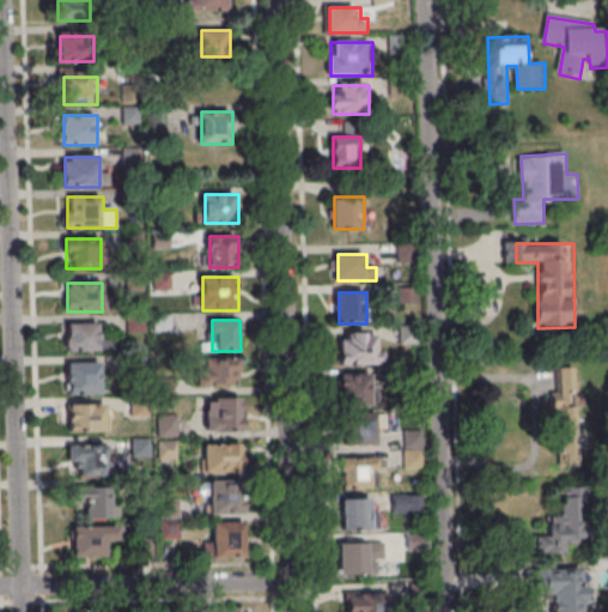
[(68,323),(68,352),(101,351),(101,323),(68,323)]
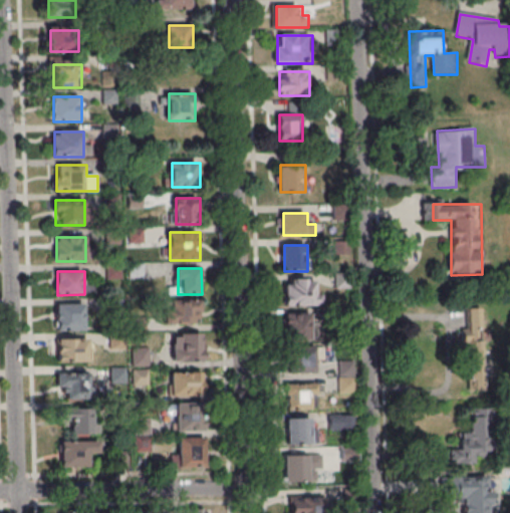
[(287,306),(323,306),(323,280),(287,280),(287,306)]
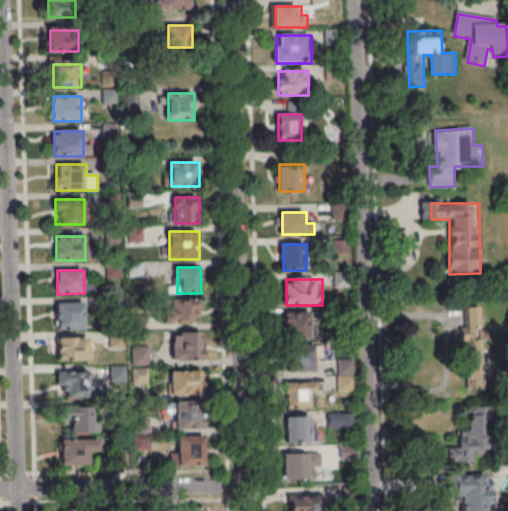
[(167,323),(202,323),(202,300),(167,300),(167,323)]
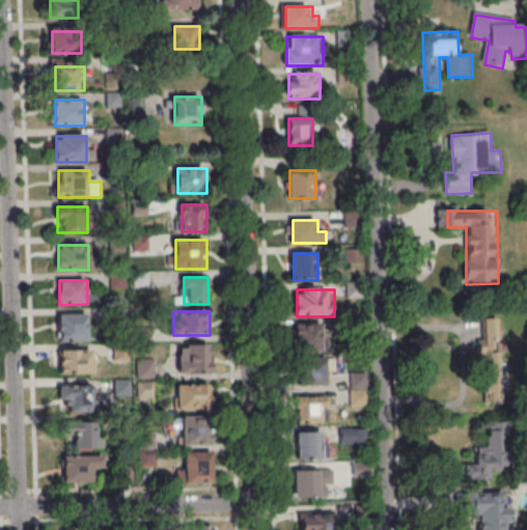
[(60,342),(89,342),(89,315),(60,315),(60,342)]
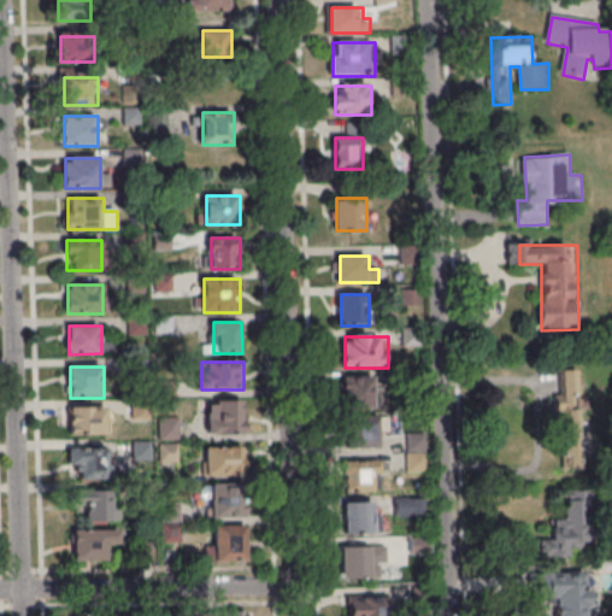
[(583,371),(560,371),(560,468),(583,468),(583,371)]
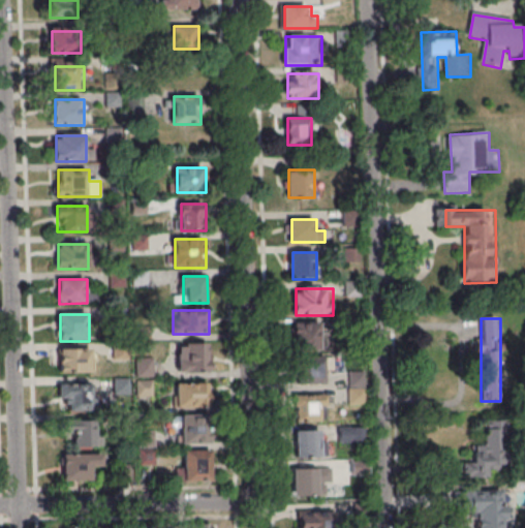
[(296,322),(296,350),(323,350),(323,322),(296,322)]
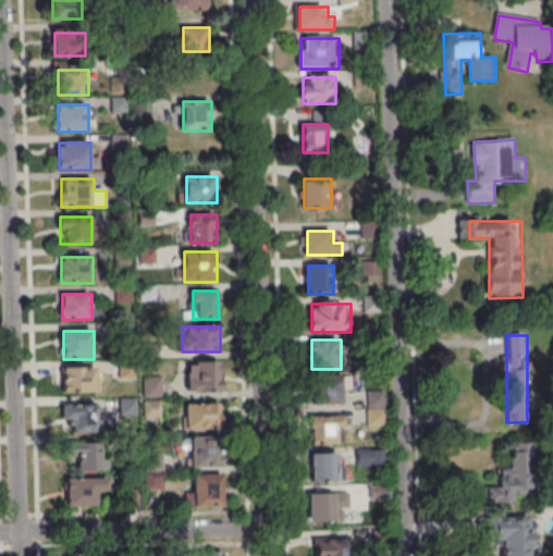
[(222,363),(189,363),(189,393),(222,393),(222,363)]
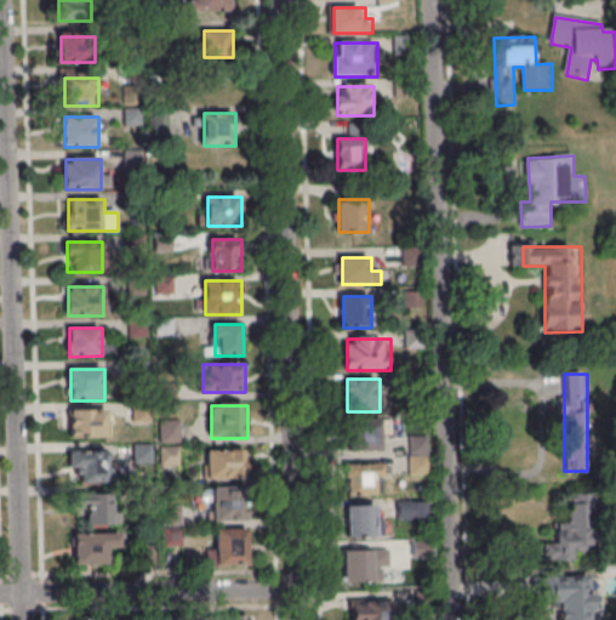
[(72,438),(112,438),(112,410),(72,410),(72,438)]
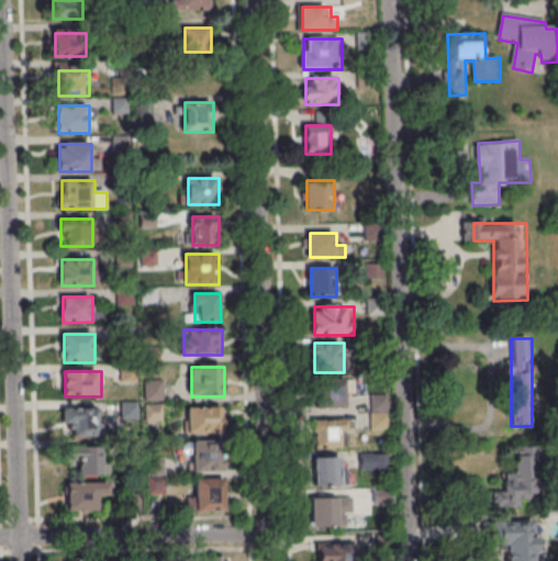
[(348,408),(348,381),(315,381),(315,408),(348,408)]
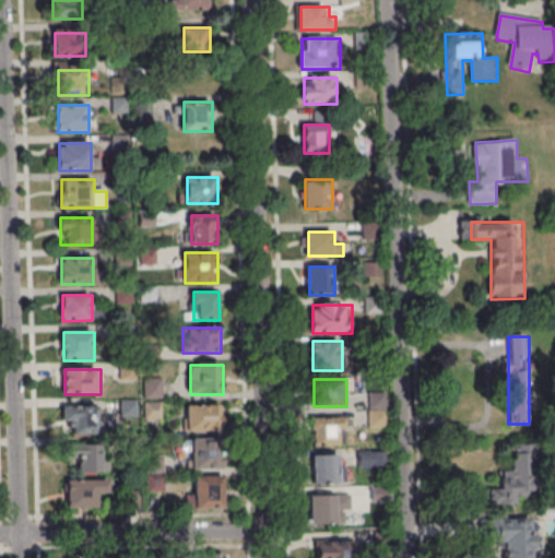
[(66,406),(66,435),(102,435),(102,406),(66,406)]
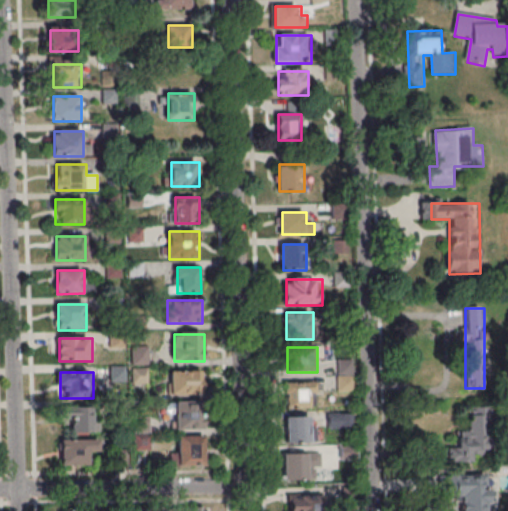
[(173,394),(204,394),(204,372),(173,372),(173,394)]
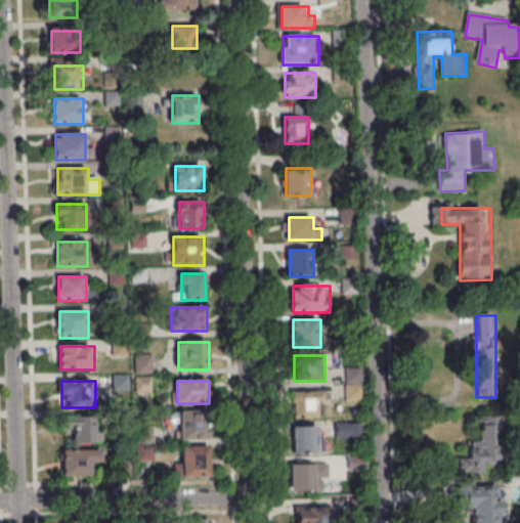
[(296,393),(296,417),(327,417),(327,393),(296,393)]
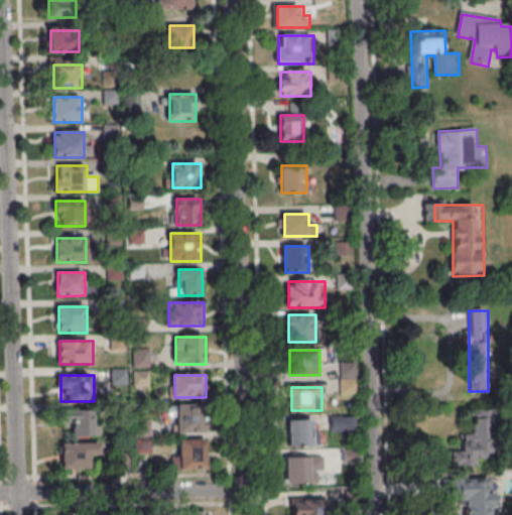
[(206,433),(206,409),(179,409),(179,433),(206,433)]
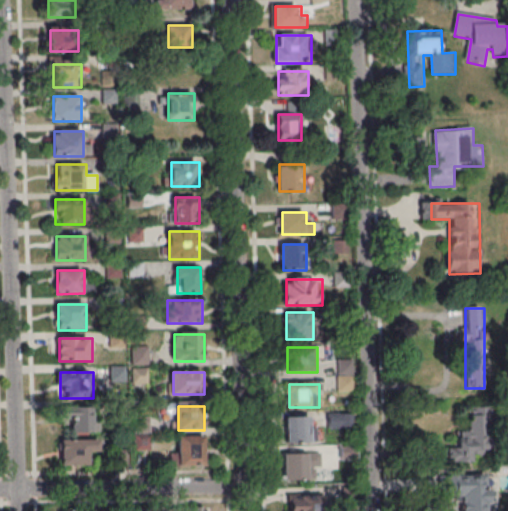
[(478,461),(478,452),(490,452),(489,406),(458,407),(459,462),(478,461)]
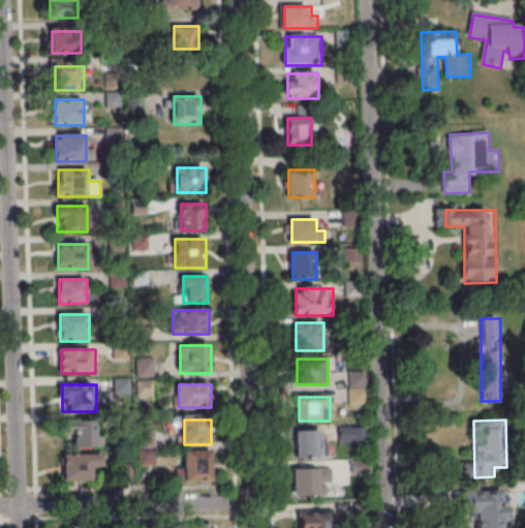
[(98,447),(98,422),(63,422),(63,447),(98,447)]
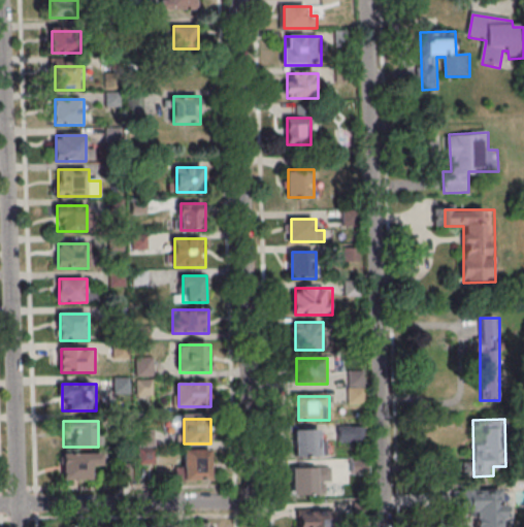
[(143,431),(142,447),(158,448),(159,432),(143,431)]
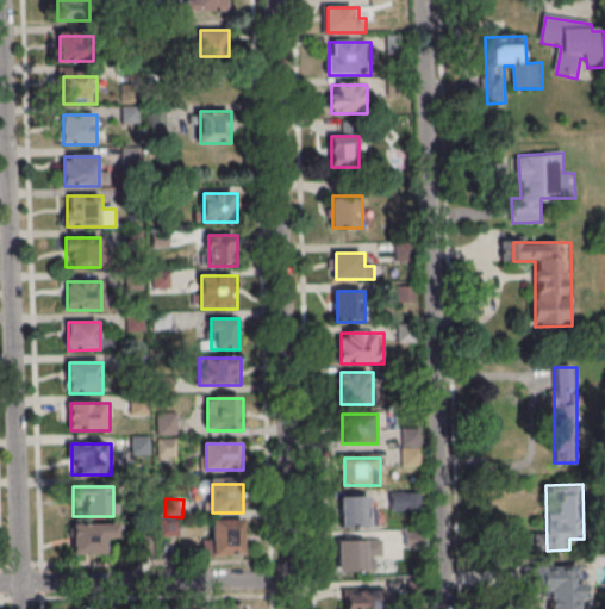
[(381,498),(344,498),(344,528),(381,528),(381,498)]
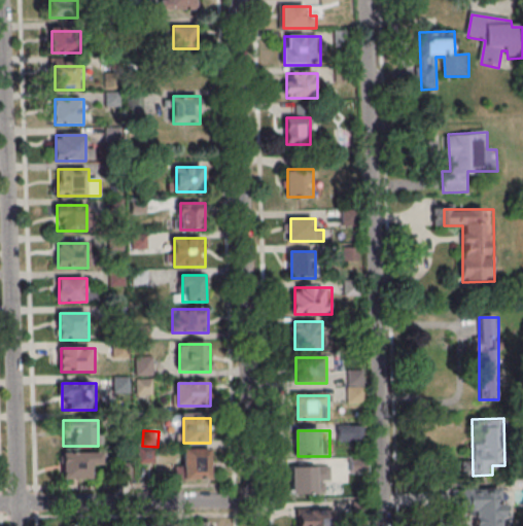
[(213,480),(213,449),(186,449),(186,480),(213,480)]
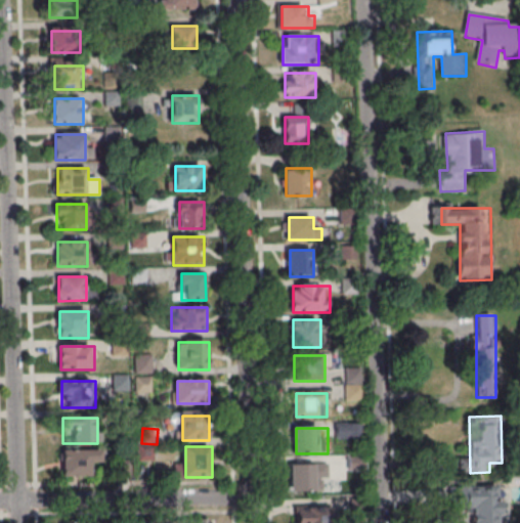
[(103,449),(63,449),(63,477),(94,477),(94,465),(103,465),(103,449)]
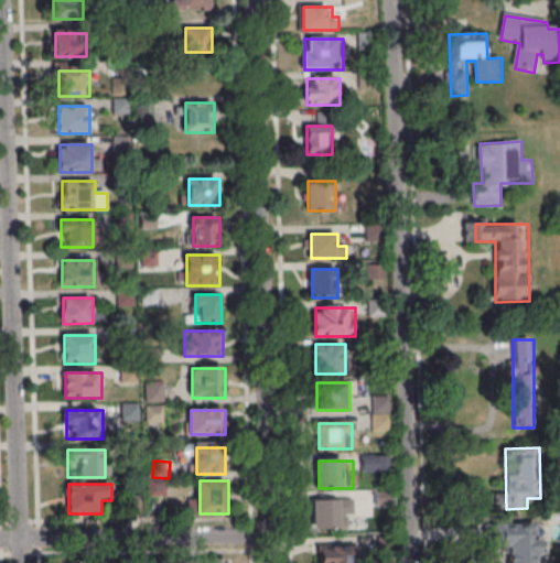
[(316,501),(316,532),(350,532),(350,501),(316,501)]
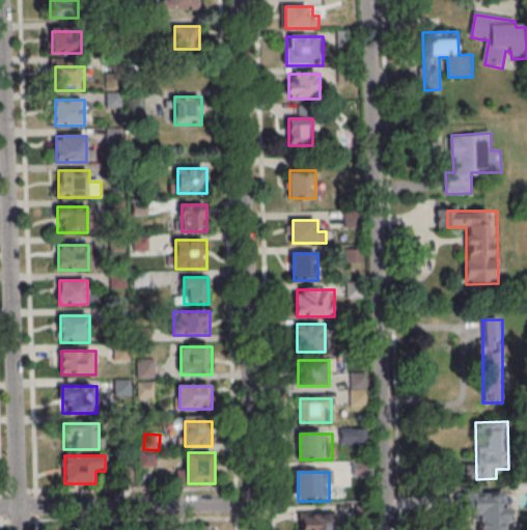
[(481,517),(481,529),(506,529),(506,494),(472,494),(472,517),(481,517)]
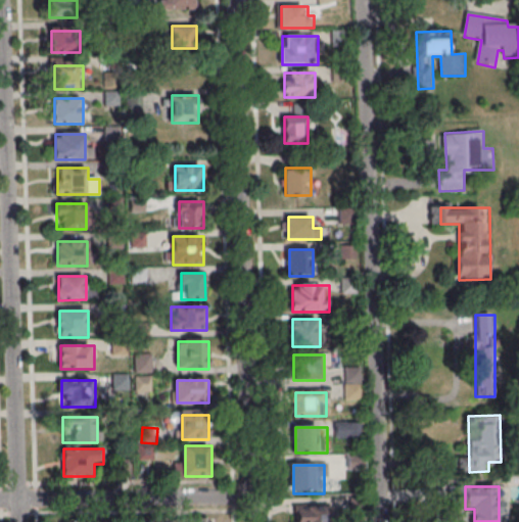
[(102,521),(103,493),(81,493),(81,521),(102,521)]
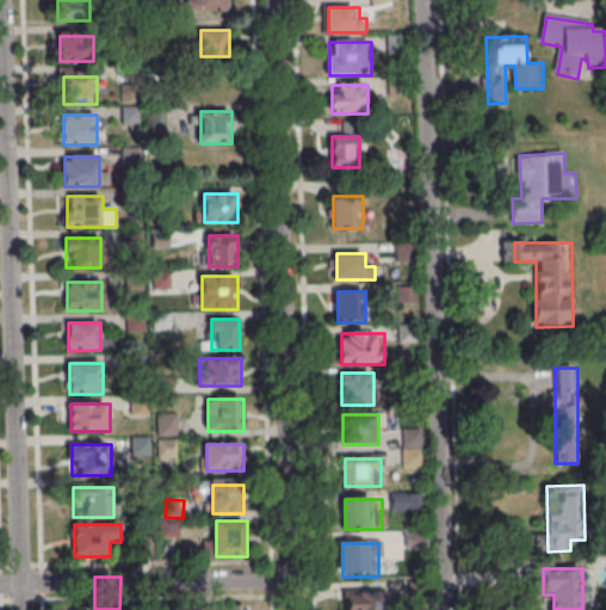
[(233,592),(247,590),(245,578),(232,579),(233,592)]
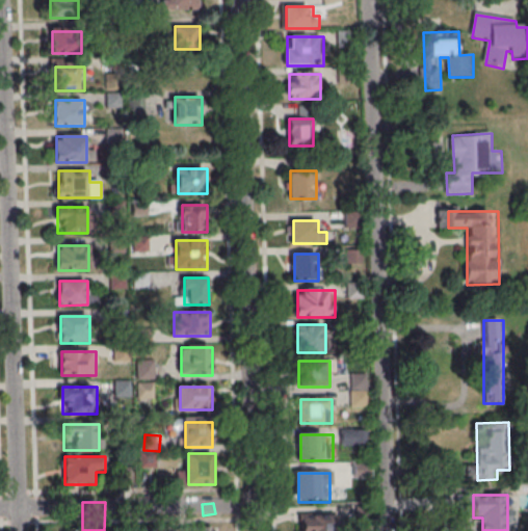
[(301,518),(301,530),(338,530),(338,518),(301,518)]
